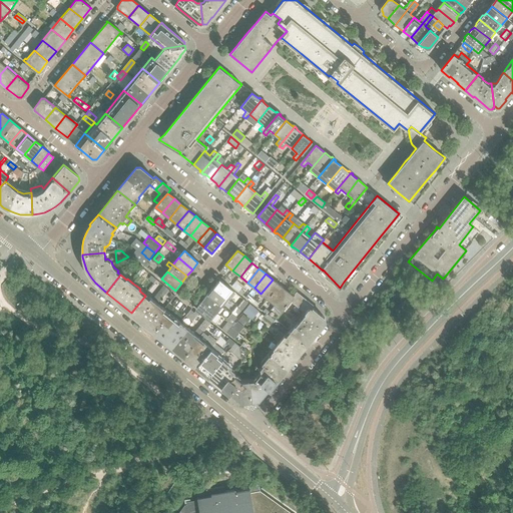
[(157,280),(151,276),(148,279),(154,284),(157,280)]
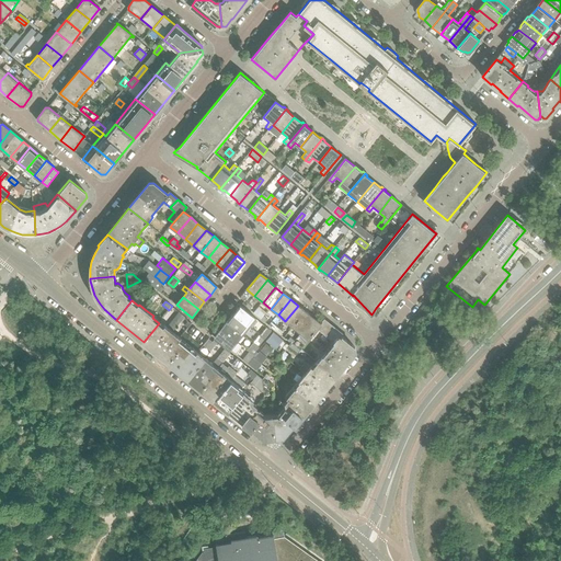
[(293,327),(306,311),(298,306),(285,321),(293,327)]
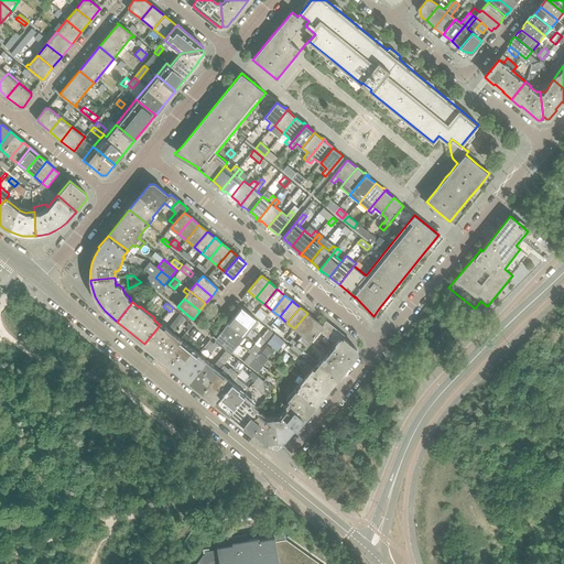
[(258,321),(241,308),(235,316),(251,328),(258,321)]
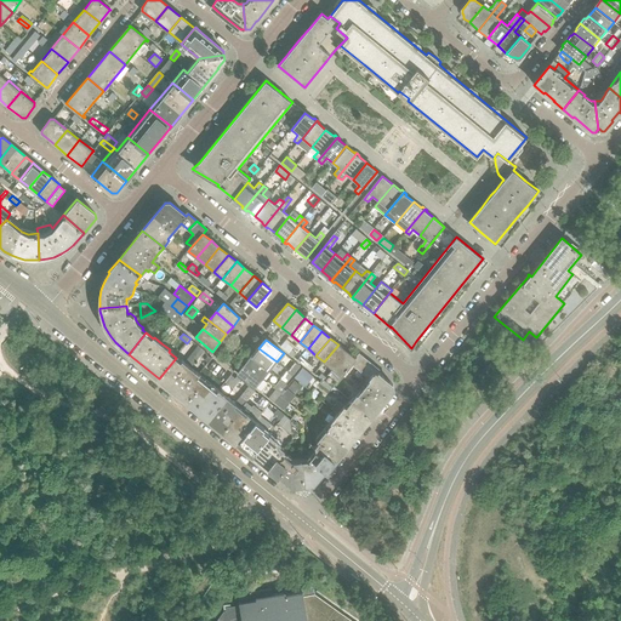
[(332,369),(347,352),(339,345),(324,362),(332,369)]
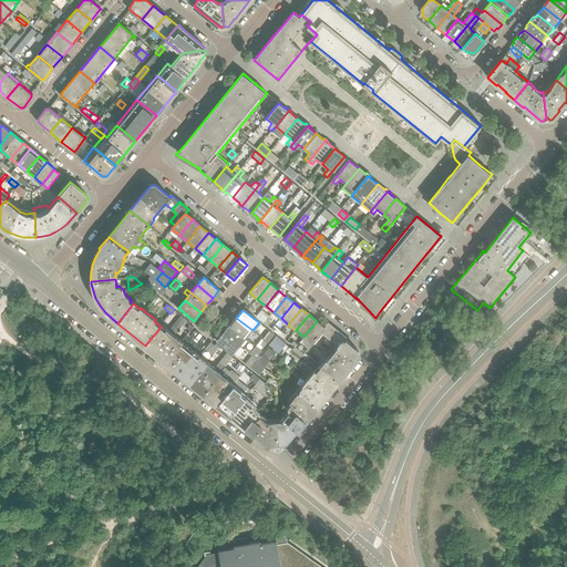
[(181,316),(175,323),(181,328),(186,320),(187,320),(181,316)]
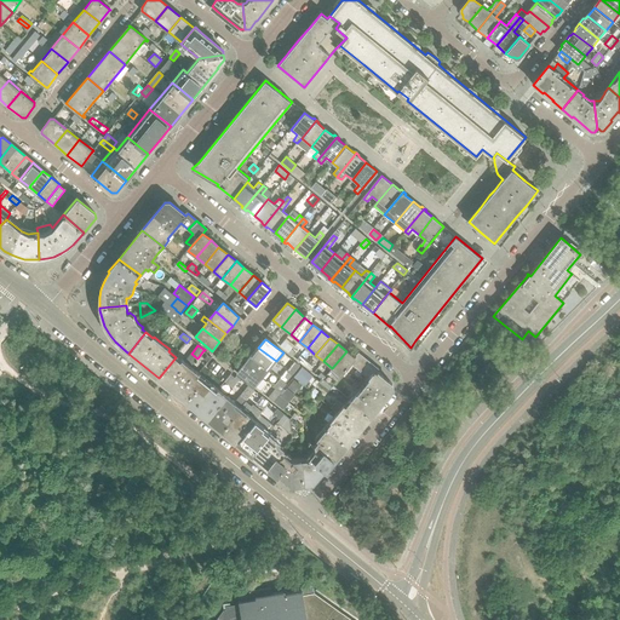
[(276,361),(258,348),(252,355),(269,369),(276,361)]
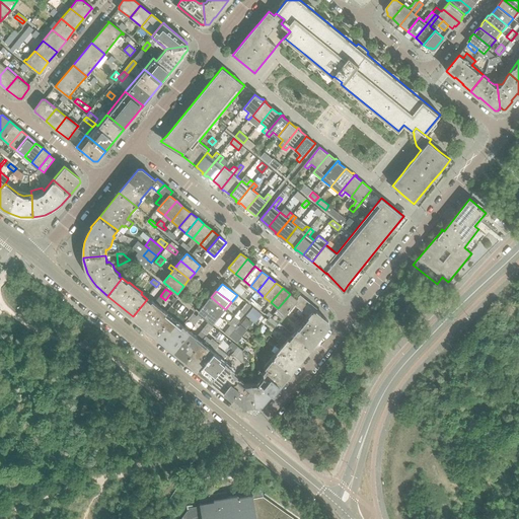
[(292,307),(294,304),(297,300),(290,294),(278,308),(286,314),(292,307)]
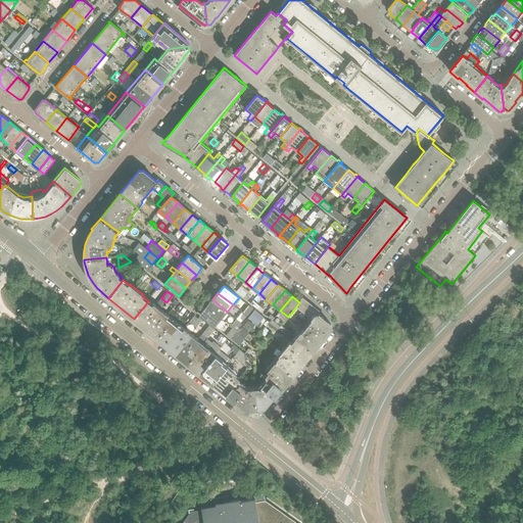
[(313,306),(302,298),(299,302),(296,306),(294,310),(299,315),(302,312),(306,315),(313,306)]
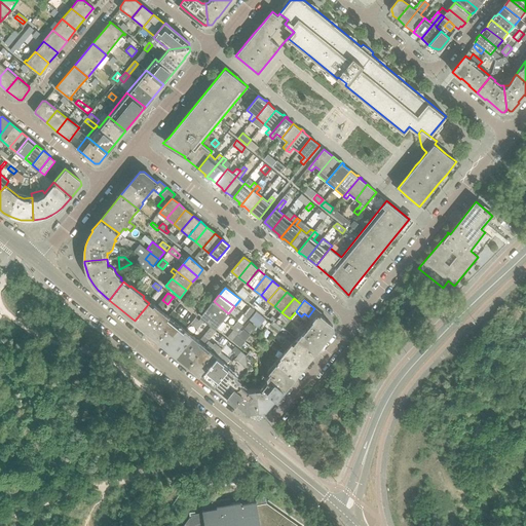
[(228,313),(214,301),(208,309),(222,321),(228,313)]
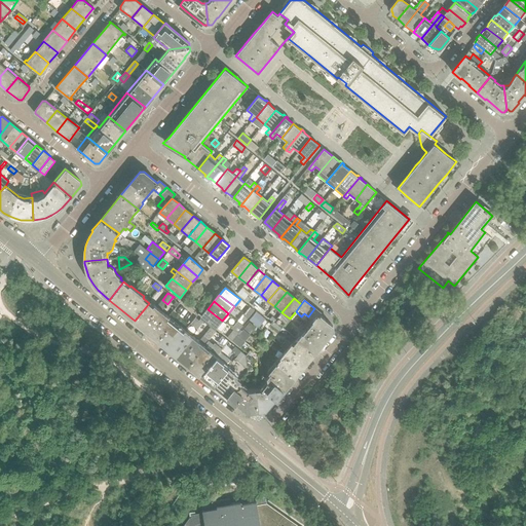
[(175,322),(161,311),(156,306),(155,307),(149,303),(135,321),(158,340),(175,322)]
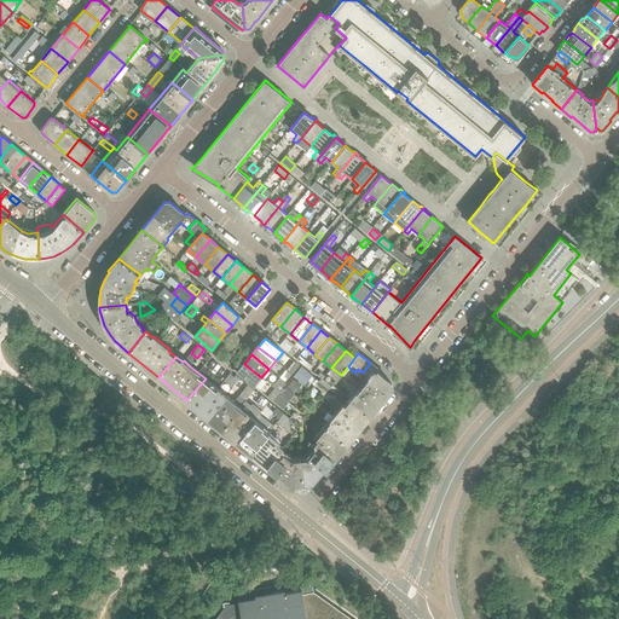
[(370,416),(392,388),(392,383),(375,370),(376,368),(370,363),(363,372),(370,379),(352,400),(370,416)]
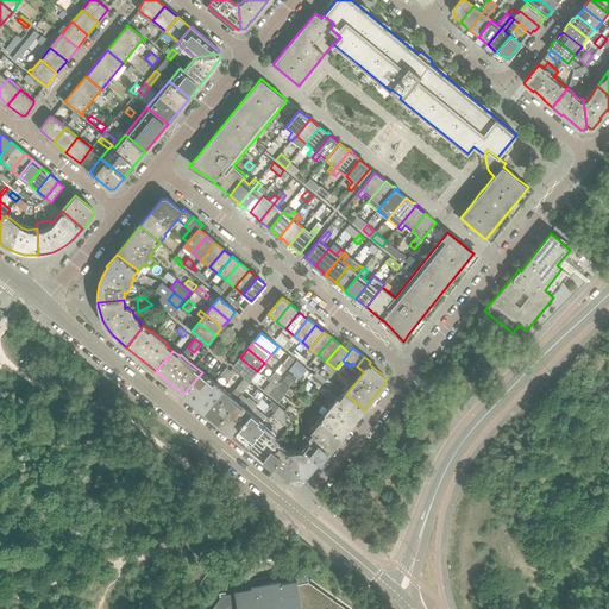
[(257,371),(240,358),(234,365),(251,380),(257,371)]
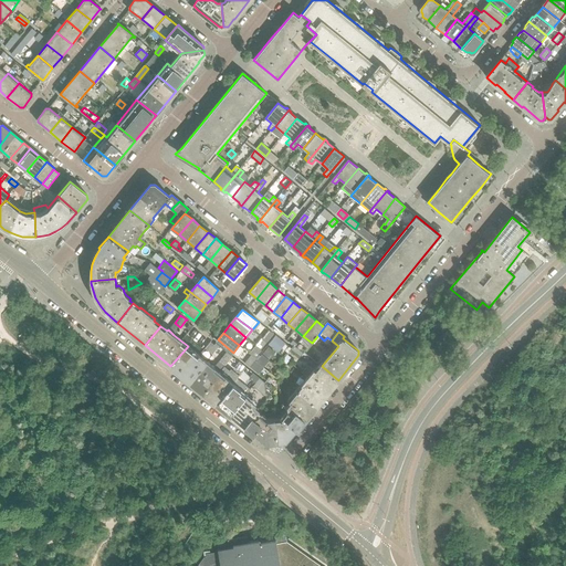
[(264,346),(271,338),(268,335),(261,344),(264,346)]
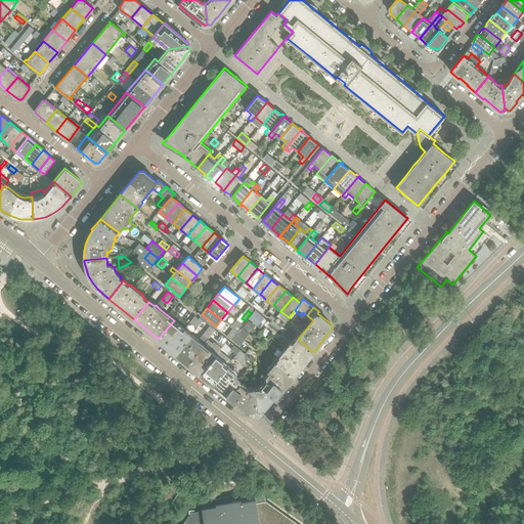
[(257,325),(264,317),(256,310),(249,318),(257,325)]
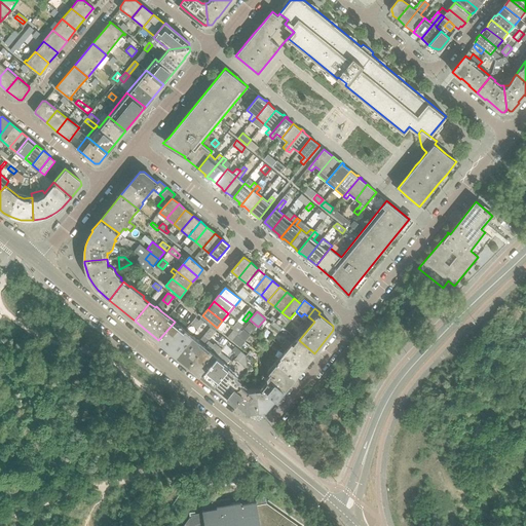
[(203,347),(216,332),(217,331),(212,327),(199,341),(185,330),(175,322),(158,340),(189,366),(203,347)]
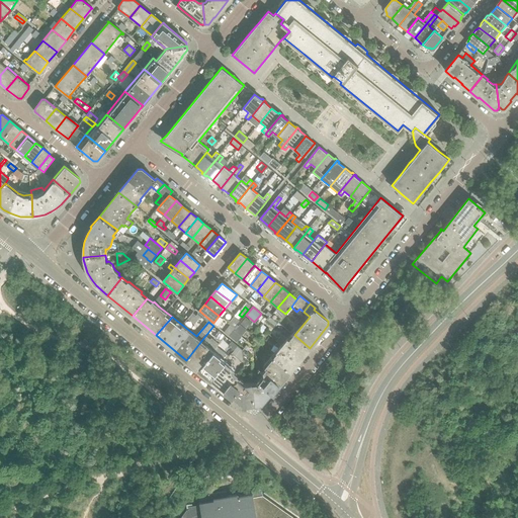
[(237,324),(240,321),(235,317),(229,324),(230,325),(236,330),(239,326),(237,324)]
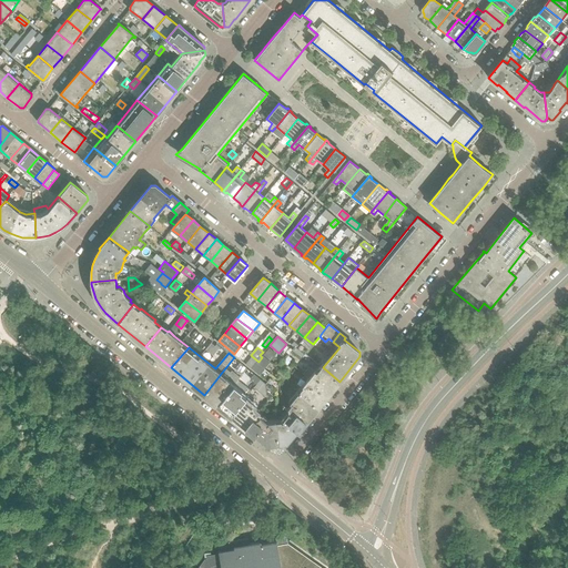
[(271,361),(277,354),(270,347),(264,355),(271,361)]
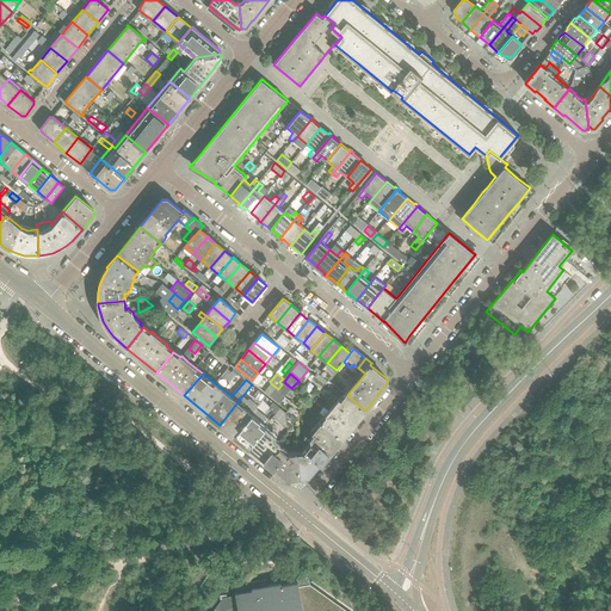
[(284,397),(291,389),(283,382),(282,384),(278,389),(276,390),(284,397)]
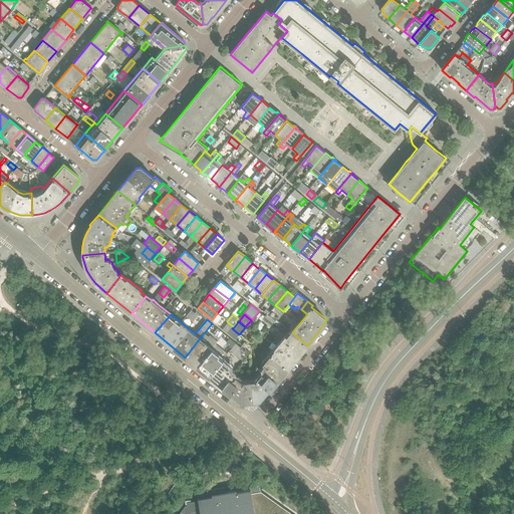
[(228,333),(232,328),(234,327),(228,322),(223,329),(228,333)]
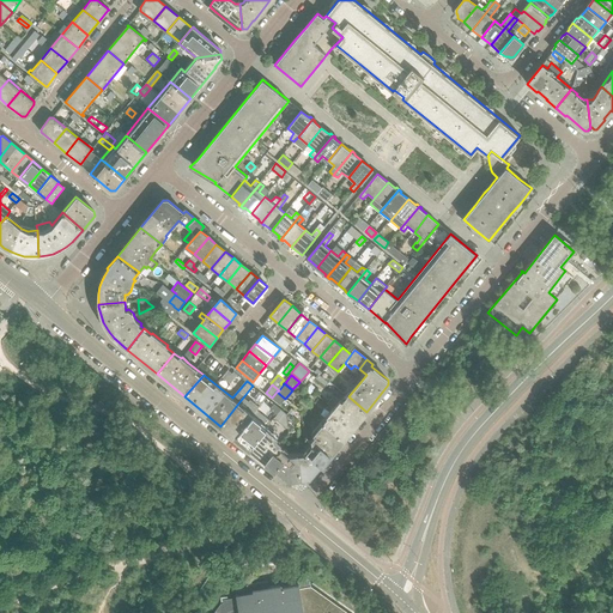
[(266,398),(260,392),(259,392),(255,396),(249,404),(256,410),(258,410),(262,404),(266,398)]
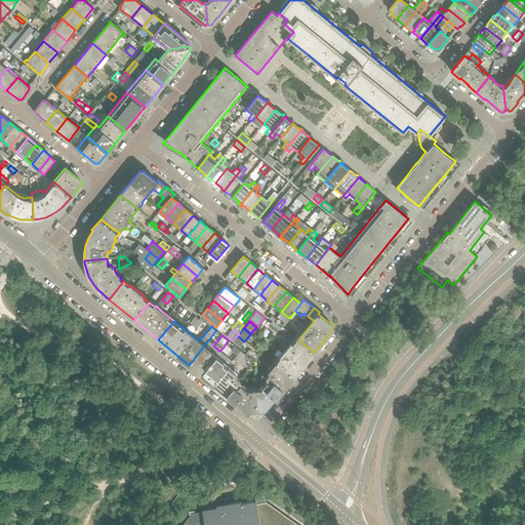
[(245,341),(244,341),(237,335),(233,340),(240,347),(245,341)]
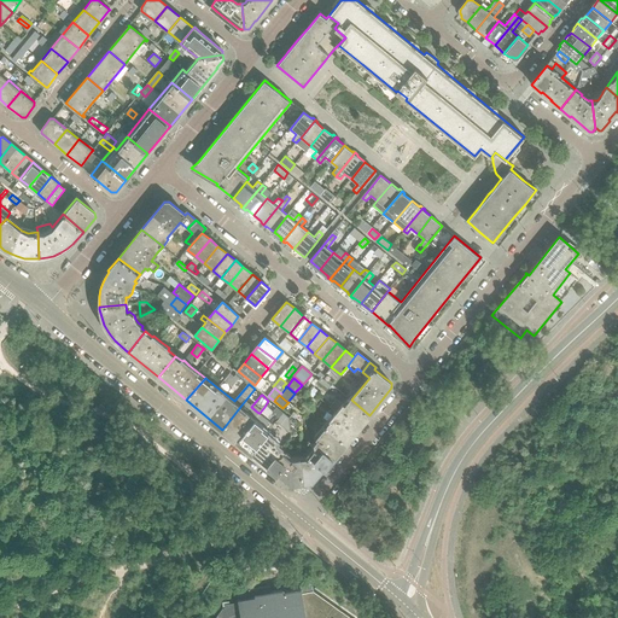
[(347,443),(369,415),(351,400),(350,401),(348,398),(342,407),(339,406),(328,419),(330,420),(325,426),(347,443)]
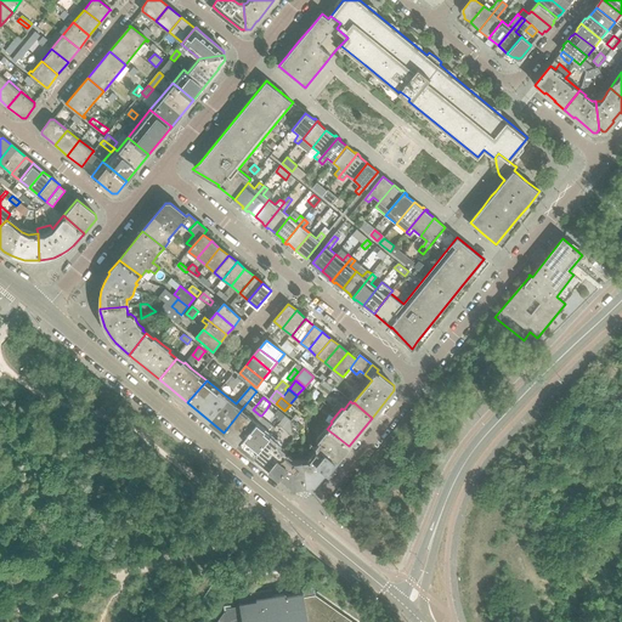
[(286,416),(278,410),(273,416),(281,422),(286,416)]
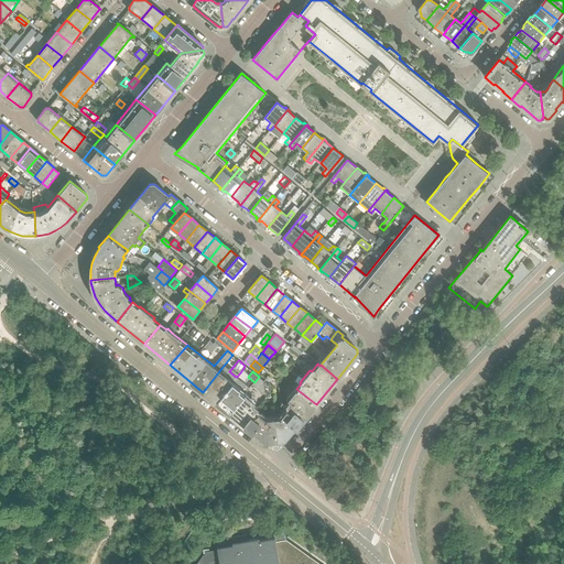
[(250,388),(237,377),(236,377),(232,381),(226,376),(225,378),(218,372),(203,392),(229,413),(245,393),(250,388)]
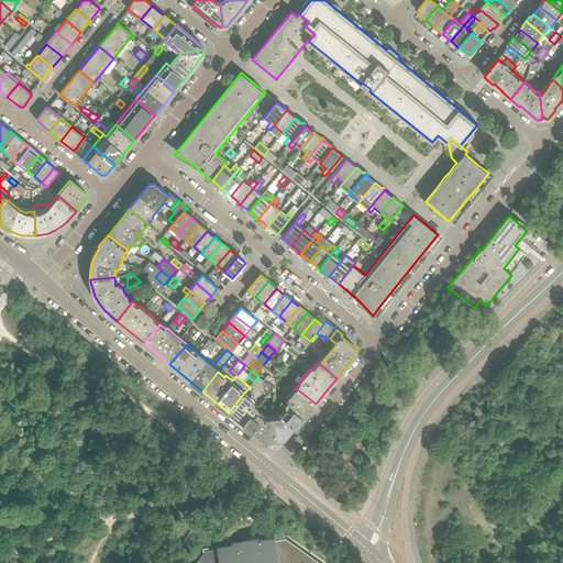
[(286,440),(305,417),(316,404),(296,388),(289,397),(289,398),(287,403),(287,409),(280,417),(274,418),(275,441),(286,440)]
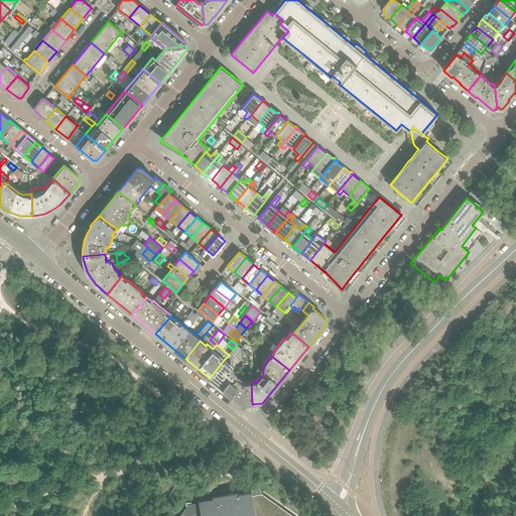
[(238,378),(237,373),(232,368),(232,367),(224,360),(210,378),(243,405),(252,404),(251,383),(245,384),(238,378)]
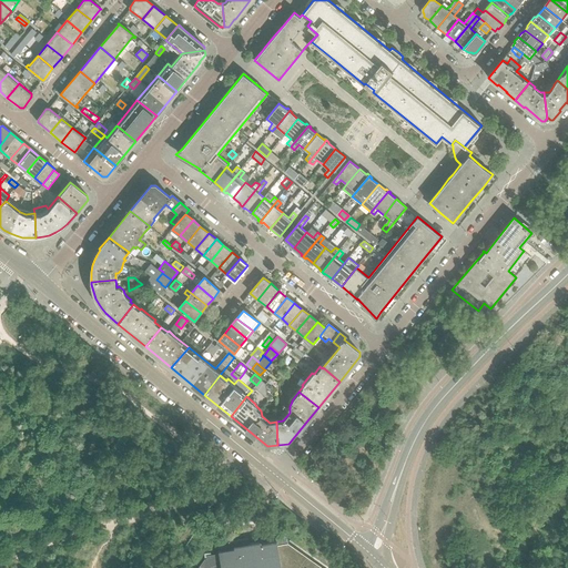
[(226,533),(239,523),(234,517),(222,527),(226,533)]
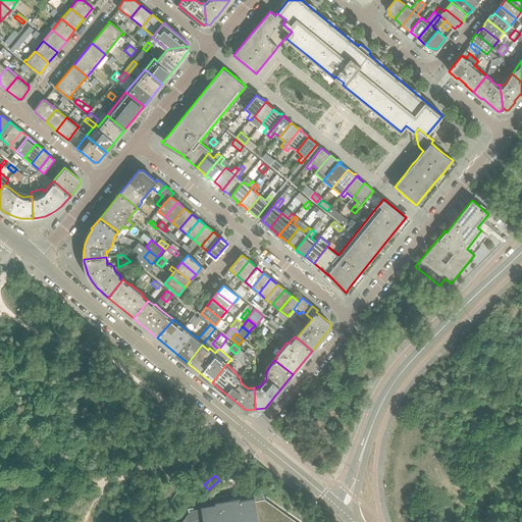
[(257,521),(258,521),(296,521),(265,500),(255,502),(255,498),(240,501),(240,499),(229,501),(228,494),(210,499),(211,502),(201,504),(202,511),(192,513),(193,514),(189,515),(184,521),(257,521)]
